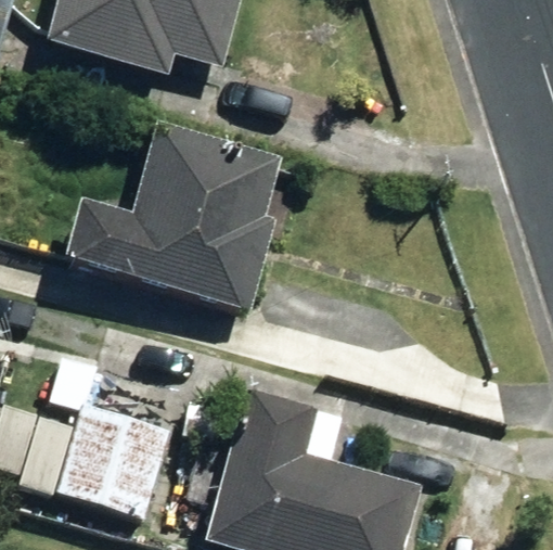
[(0,0),(0,48),(13,0),(0,0)]
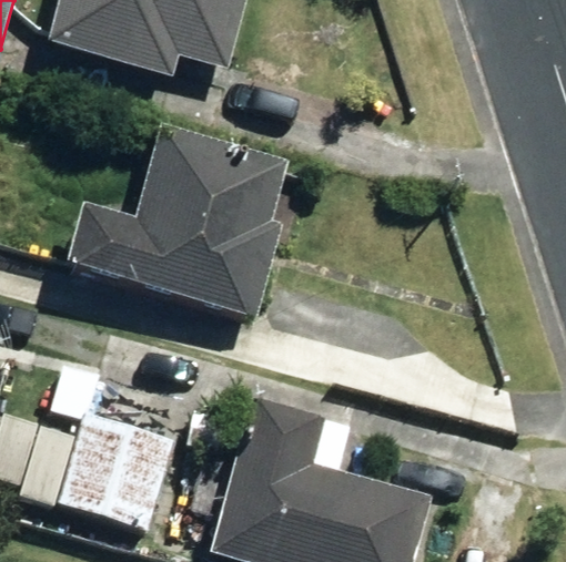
[(57,0),(44,41),(172,77),(178,53),(229,68),(248,0),(57,0)]
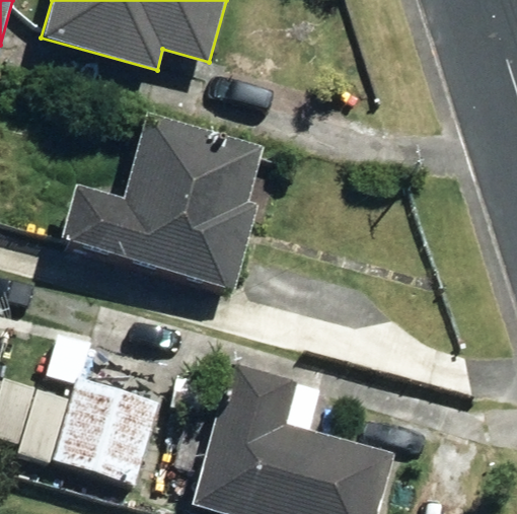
[(63,242),(234,290),(259,205),(246,202),(262,146),(146,113),(121,203),(78,190),(63,242)]
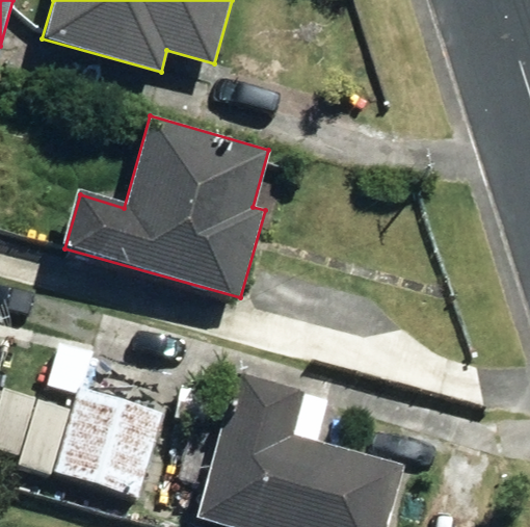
[(42,371),(82,384),(93,345),(52,334),(42,371)]
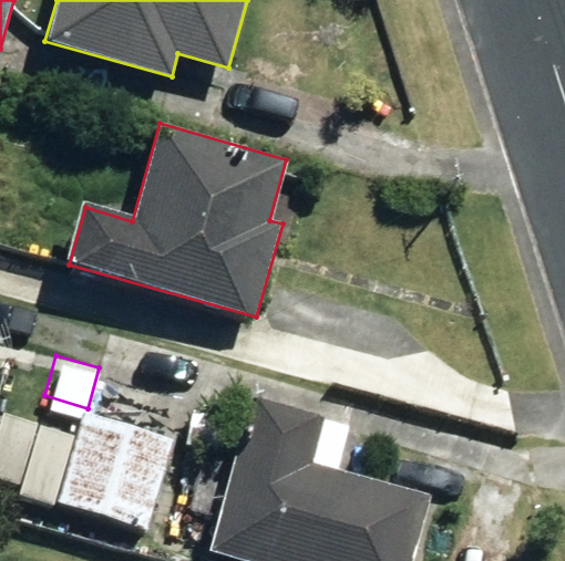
[(207,550),(247,560),(411,560),(429,501),(310,468),(322,423),(250,402),(207,550)]
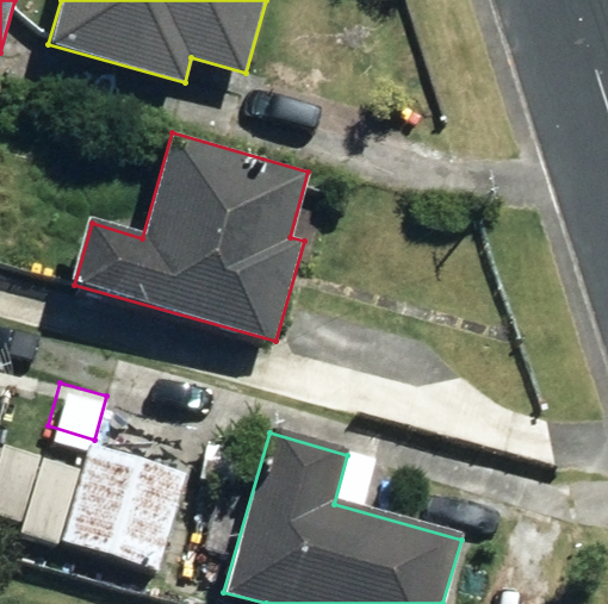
[(63,540),(160,568),(186,475),(91,447),(63,540)]
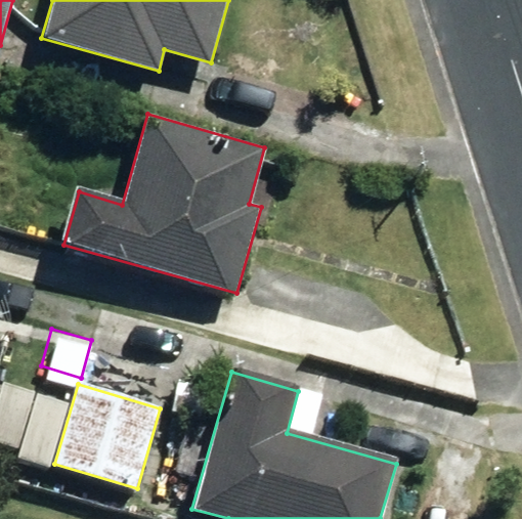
All buildings are outlined.
